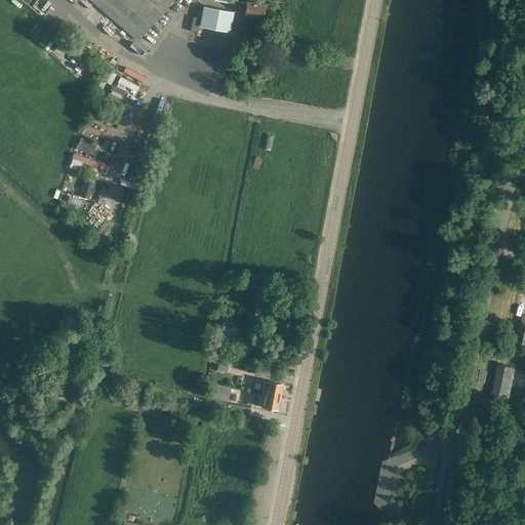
[(90,0),(136,37),(166,0),(90,0)]
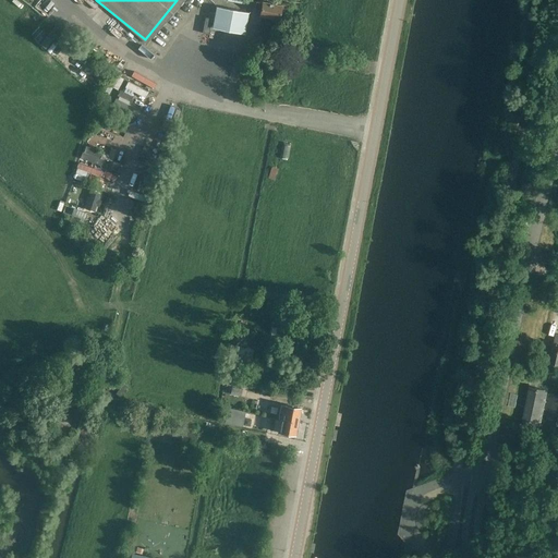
[(256,1),(254,8),(253,8),(250,22),(258,24),(259,16),(279,21),(282,5),(262,1),(262,2),(256,1)]
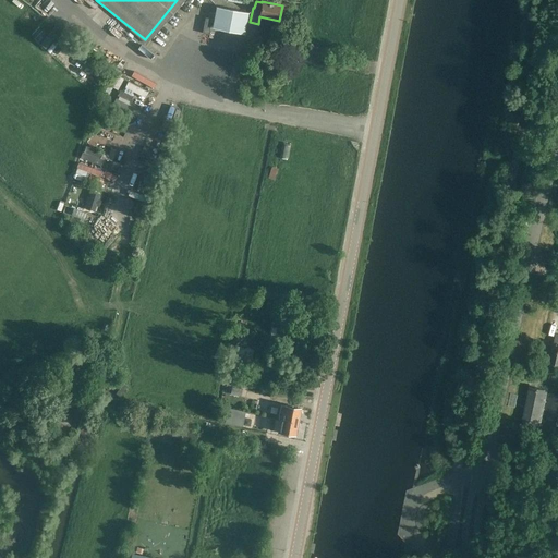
[(244,34),(249,12),(216,7),(211,28),(244,34)]
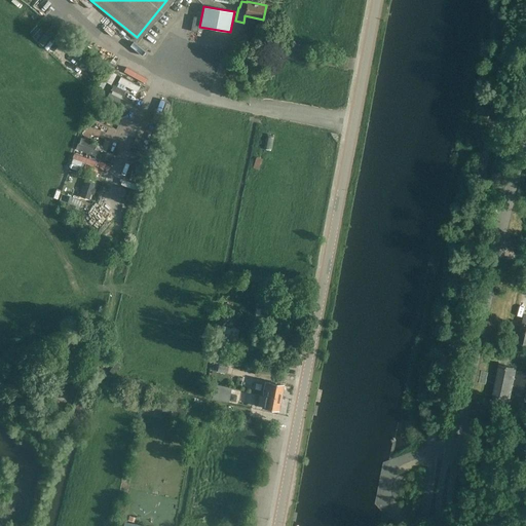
[(122,77),(120,82),(138,90),(140,85),(122,77)]
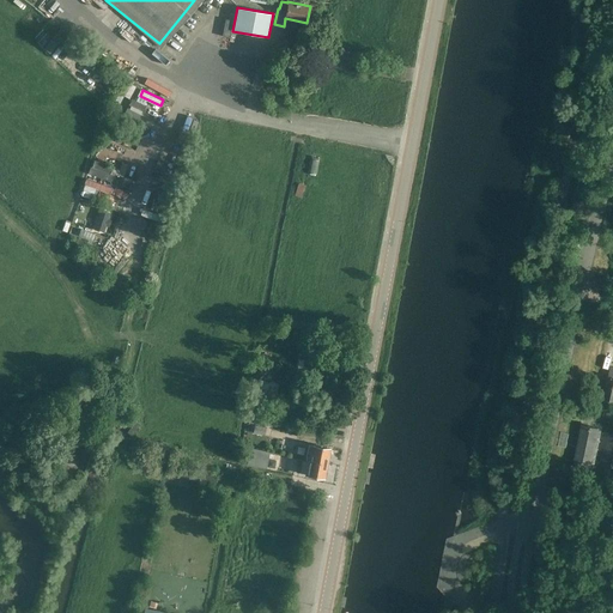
[(111,150),(139,158),(143,146),(115,138),(111,150)]
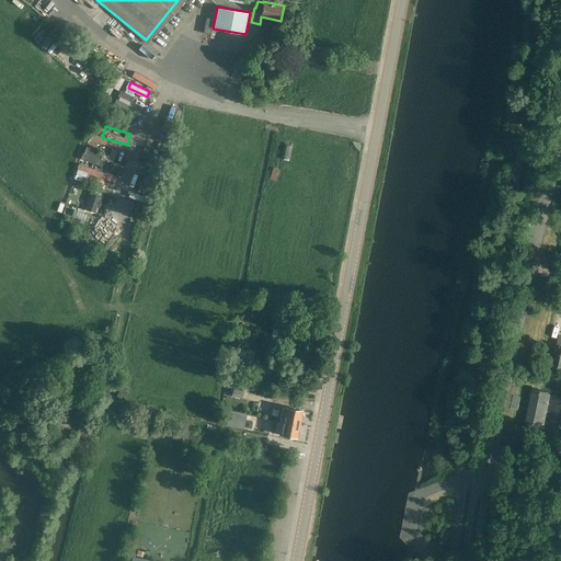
[(87,146),(82,158),(102,164),(106,152),(87,146)]
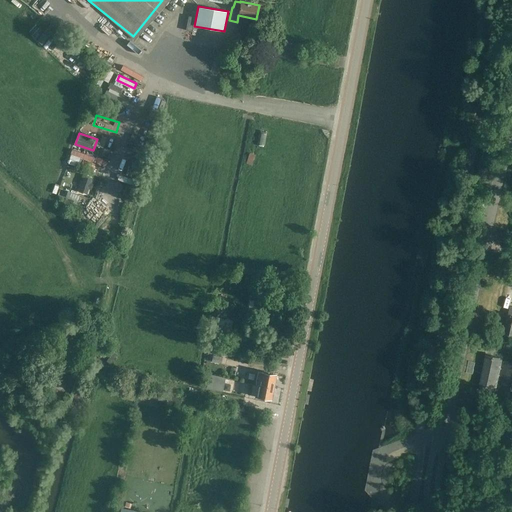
[(79,190),(89,194),(94,176),(84,173),(79,190)]
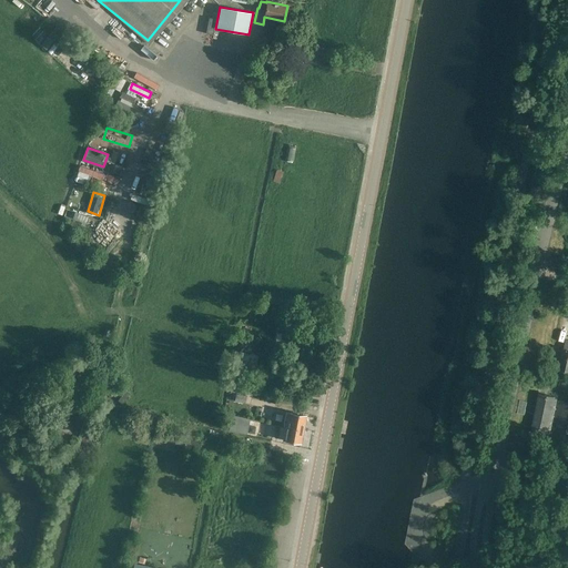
[(287,321),(288,313),(279,311),(277,318),(287,321)]
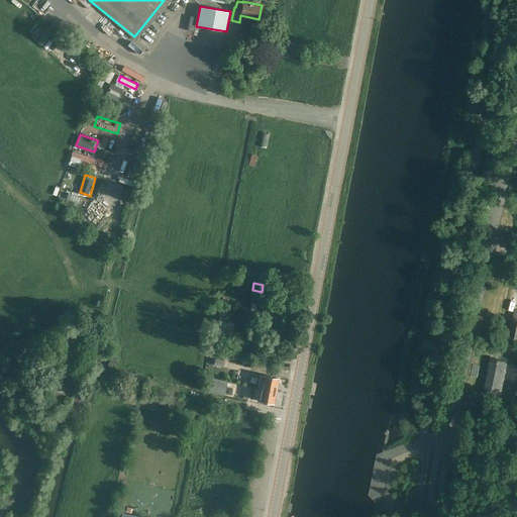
[(505,362),(492,358),(486,389),(488,390),(486,397),(495,398),(496,392),(498,392),(505,362)]
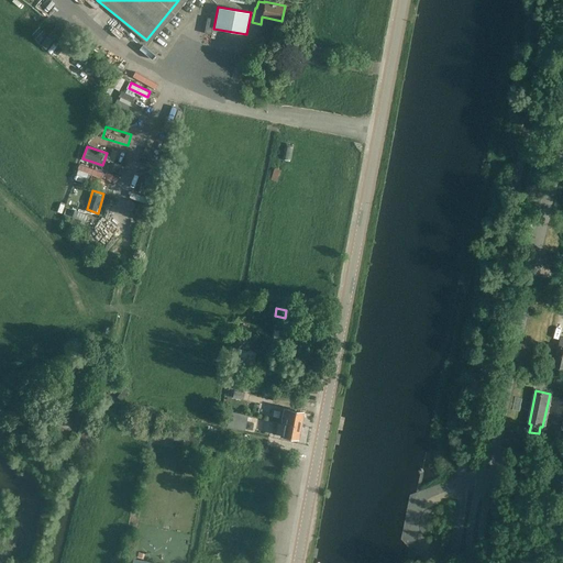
[(304,412),(285,409),(283,422),(301,426),(304,412)]
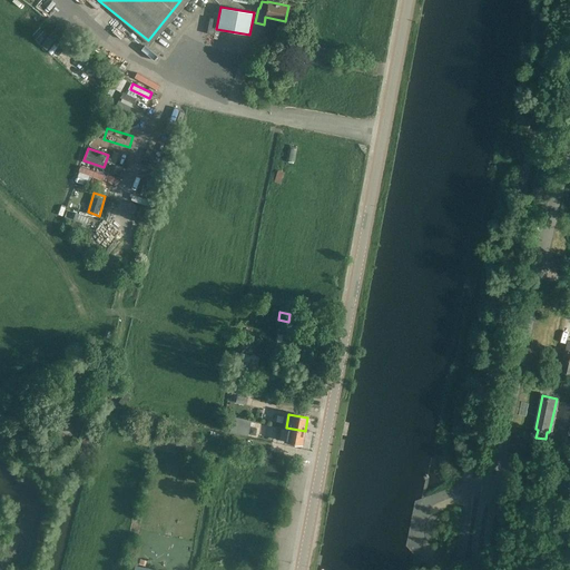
[(234,415),(232,431),(249,434),(252,418),(234,415)]
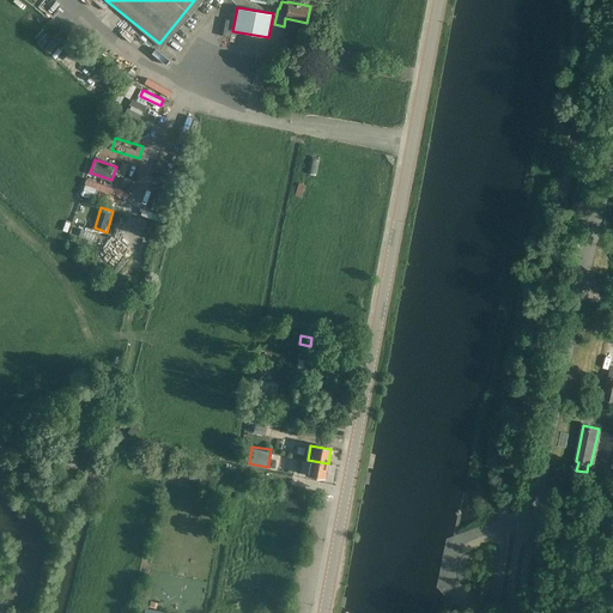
[(328,463),(308,460),(305,475),(325,479),(328,463)]
